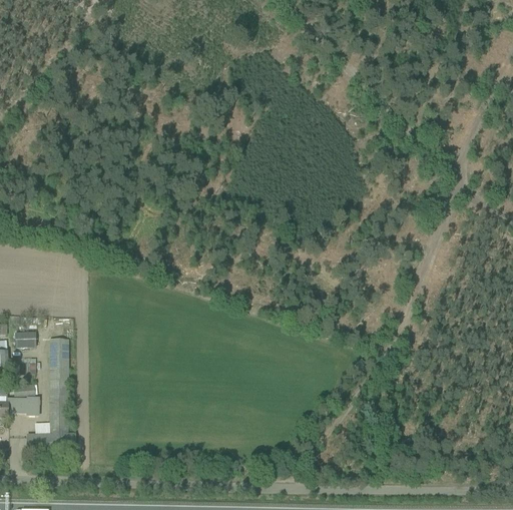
[(35,334),(15,334),(15,349),(35,348),(35,334)]
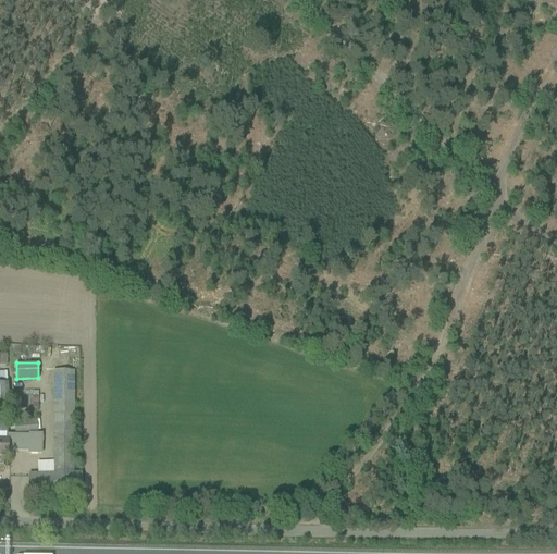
[(28,471),(28,480),(29,491),(82,490),(82,469),(74,470),(74,367),(53,368),(53,470),(28,471)]
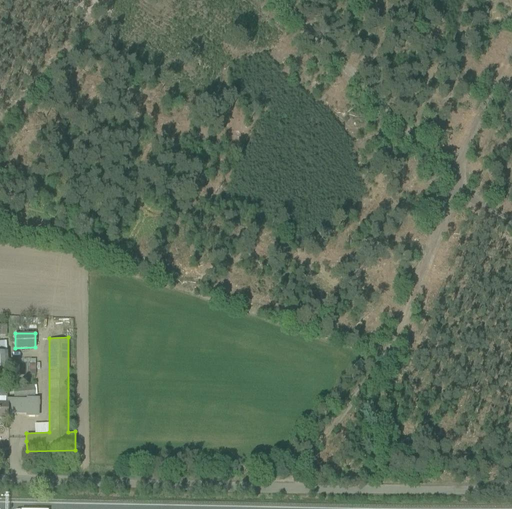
[(5,350),(0,349),(0,366),(8,366),(7,349),(5,350)]
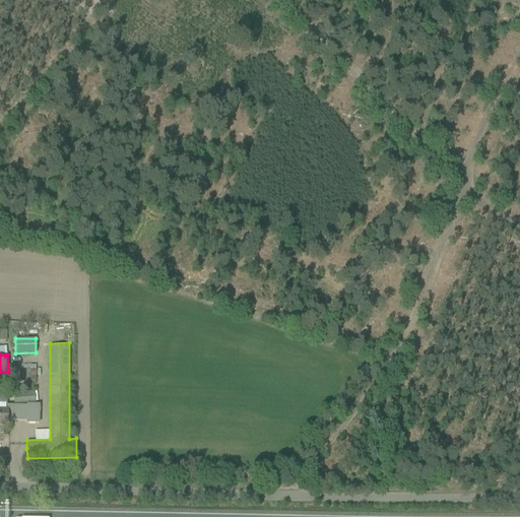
[(34,389),(14,391),(15,401),(35,399),(34,389)]
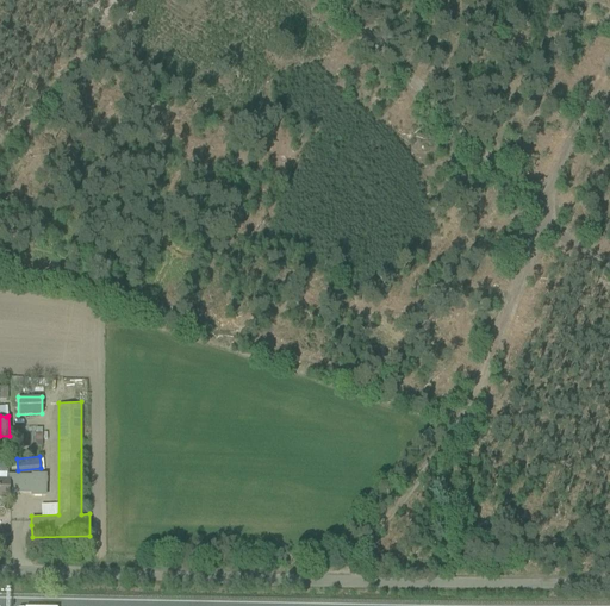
[(0,494),(10,495),(10,491),(31,491),(31,494),(45,494),(47,472),(31,470),(31,473),(8,472),(8,468),(0,467),(0,494)]
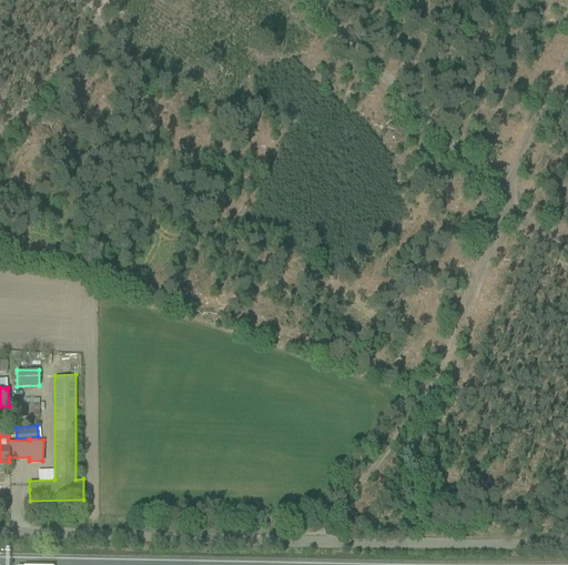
All buildings are outlined.
